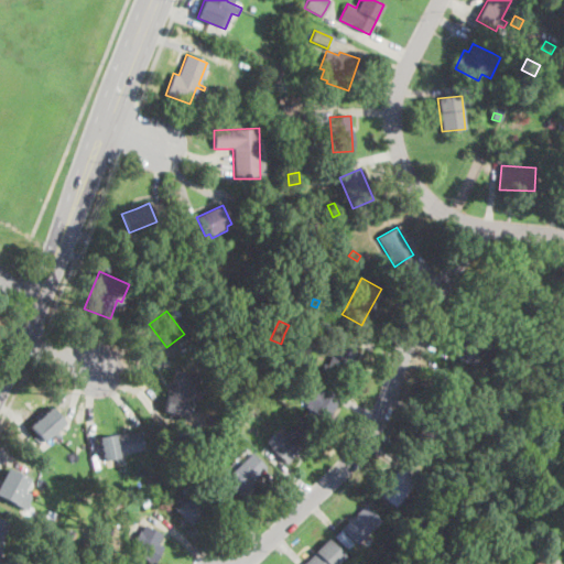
[(530,334),(524,345),(509,336),(516,325),(530,334)]
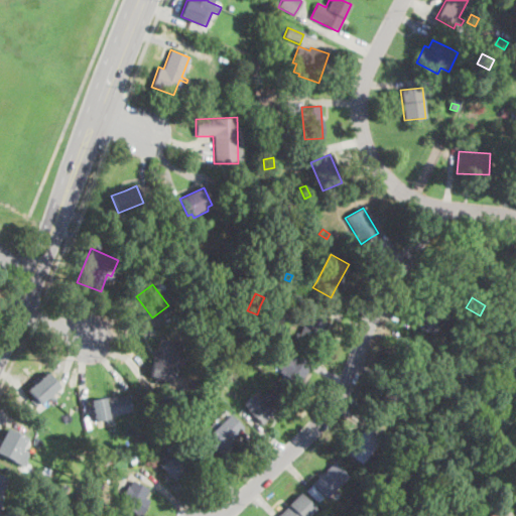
[(298,309),(307,313),(308,309),(328,316),(316,346),(294,338),(296,333),(298,334),(302,325),(293,321),(298,309)]
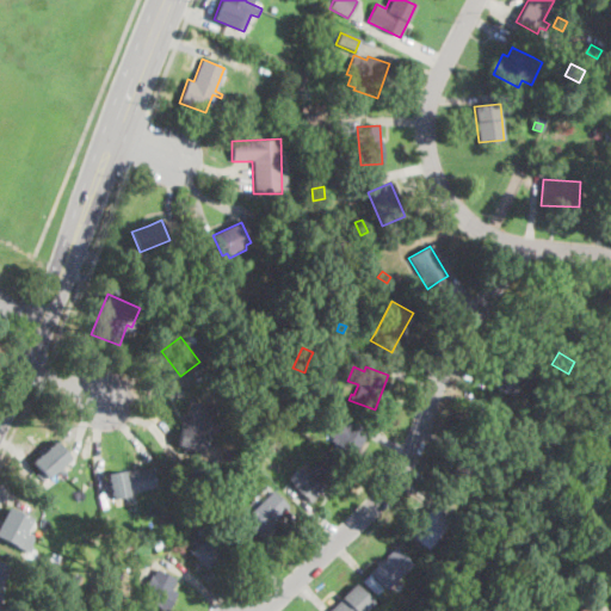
[(310,403),(308,412),(298,408),(301,400),(310,403)]
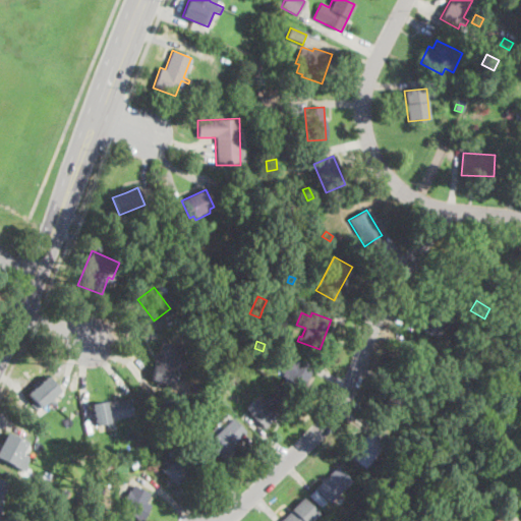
[(183,353),(182,361),(180,371),(174,370),(171,384),(151,380),(156,353),(158,354),(161,342),(185,346),(183,353)]
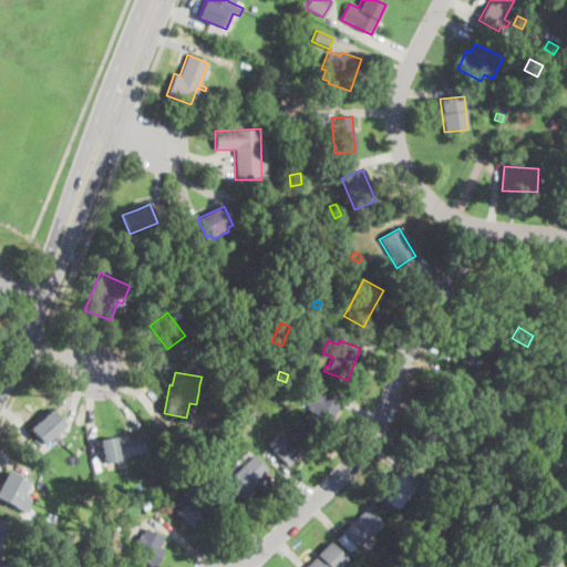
[(326,385),(344,399),(322,430),(316,425),(305,418),(309,410),(307,409),(308,405),(305,402),(312,391),(320,395),(326,385)]
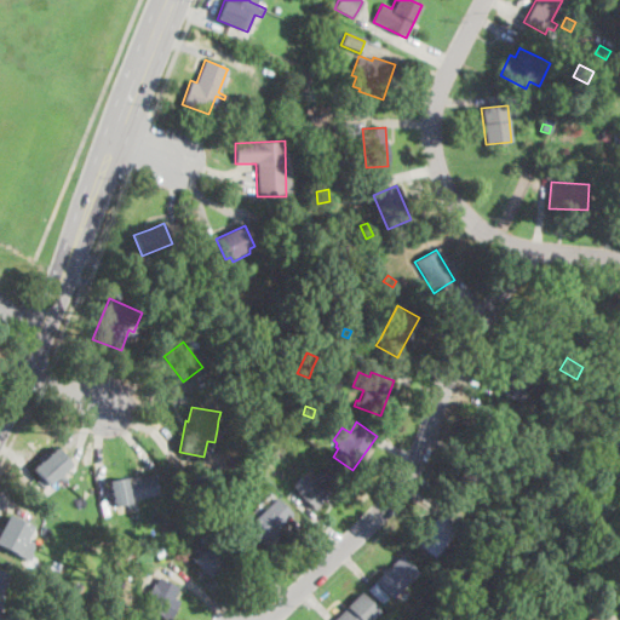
[(32,466),(46,483),(70,464),(55,446),(32,466)]
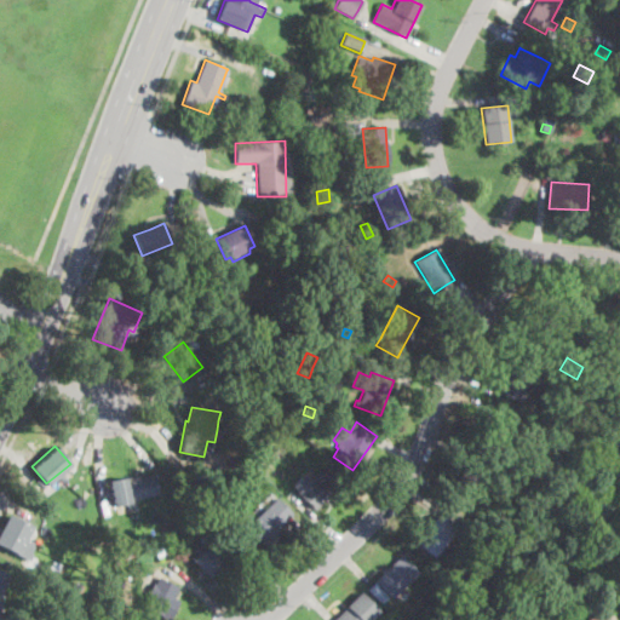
[(262,454),(253,461),(246,454),(254,446),(262,454)]
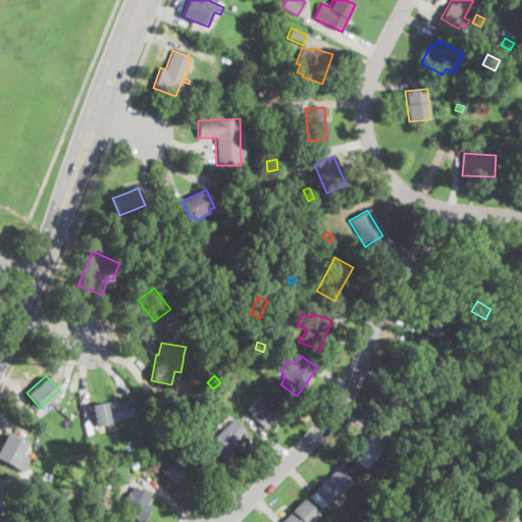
[(189,397),(180,404),(176,398),(184,392),(189,397)]
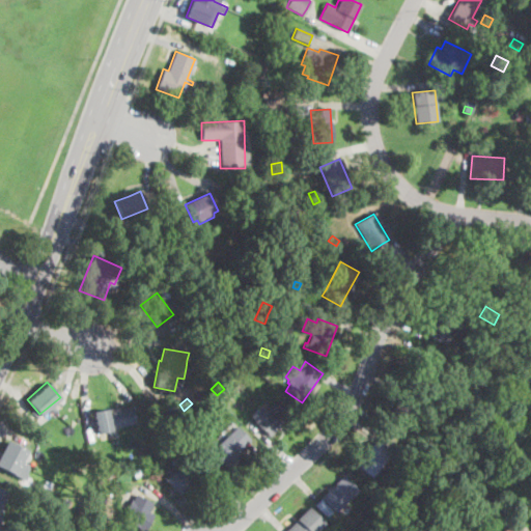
[(276,400),(291,415),(270,437),(254,423),(255,422),(250,417),(260,407),(266,412),(276,400)]
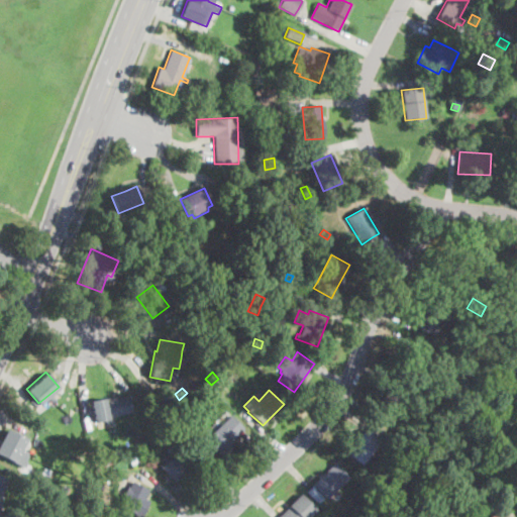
[(429,392),(426,399),(420,396),(423,390),(429,392)]
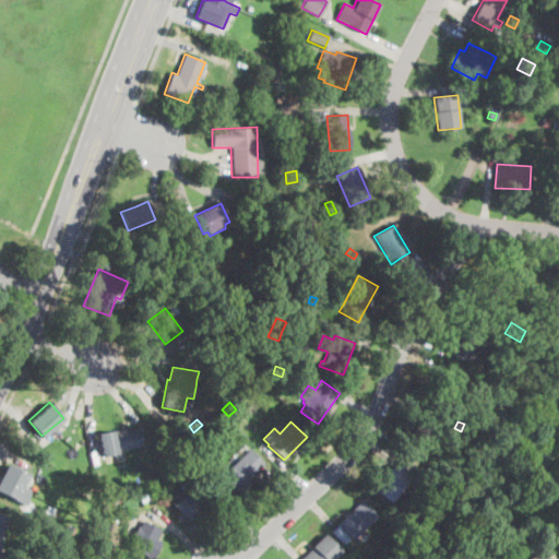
[(472,424),(467,436),(463,435),(467,423),(472,424)]
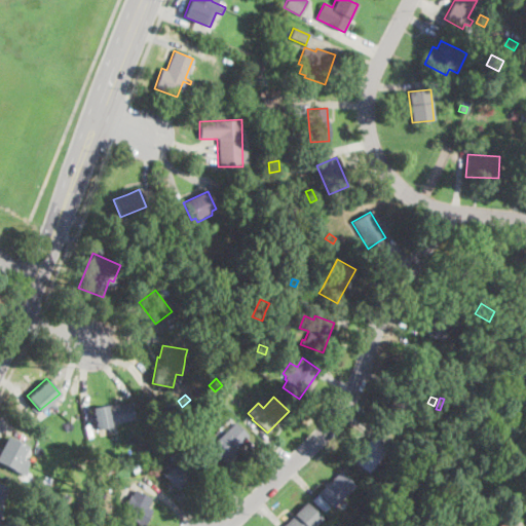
[(236,407),(231,409),(228,404),(232,401),(236,407)]
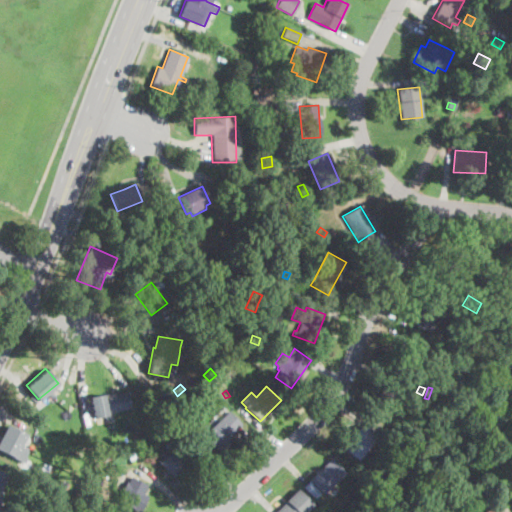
[(100,414),(96,414),(94,397),(128,391),(131,408),(100,414)]
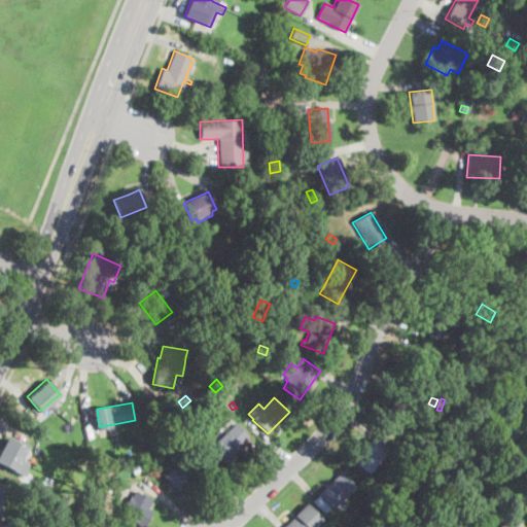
[(187,422),(181,427),(177,421),(183,416),(187,422)]
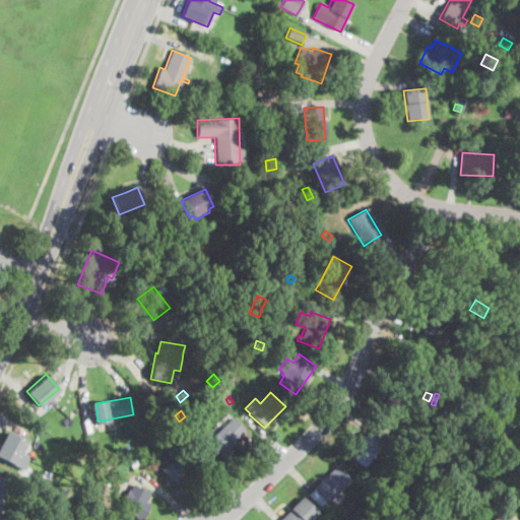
[(179,423),(175,426),(170,421),(174,417),(179,423)]
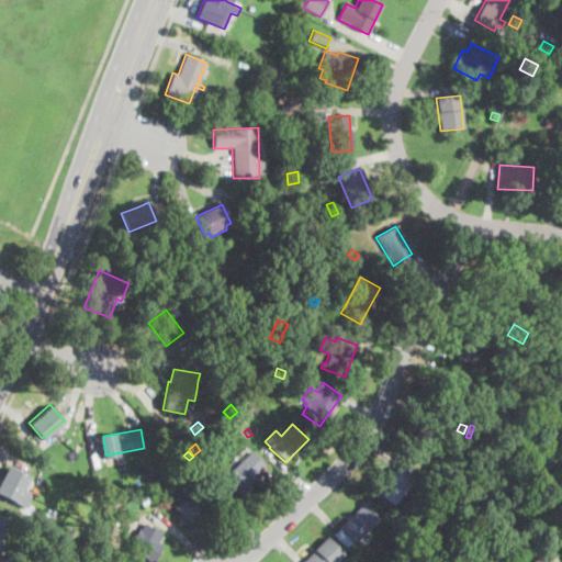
[(257,482),(242,496),(224,478),(251,451),(265,465),(253,478),(257,482)]
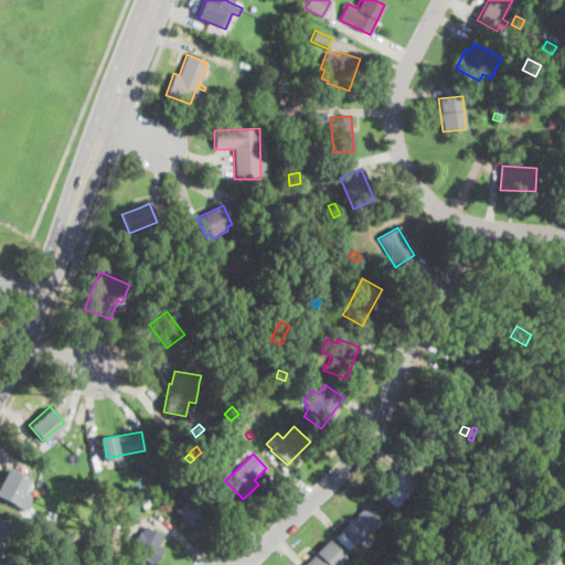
[(177,472),(171,477),(167,470),(172,466),(177,472)]
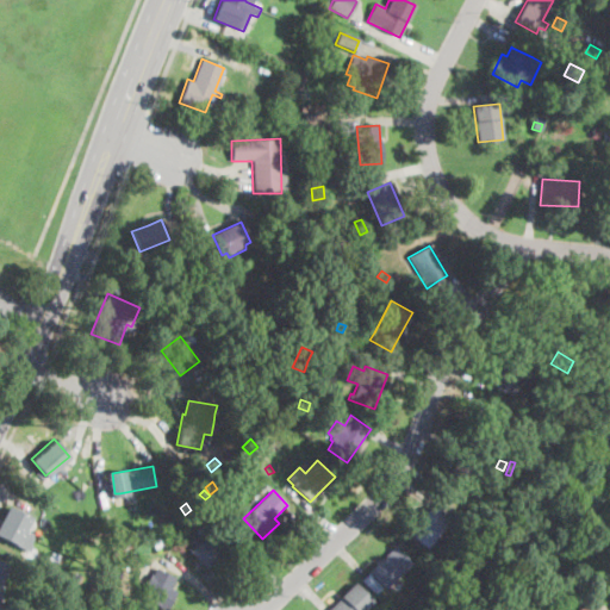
[(35,536),(27,551),(0,535),(0,523),(7,510),(8,506),(31,518),(24,530),(35,536)]
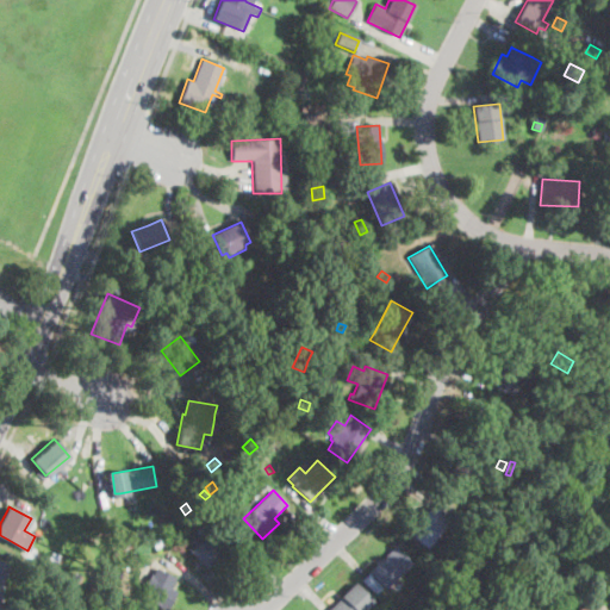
[(449,521),(425,549),(408,534),(431,506),(449,521)]
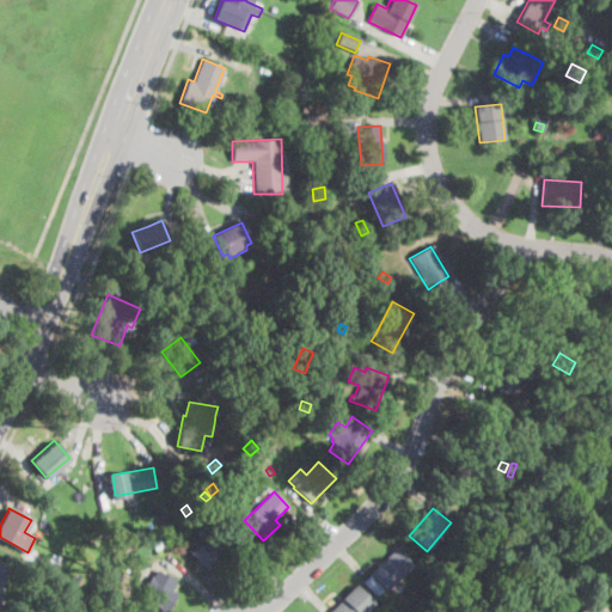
[(230,542),(233,544),(204,571),(194,561),(195,560),(189,552),(195,546),(191,543),(197,538),(201,542),(215,526),(230,542)]
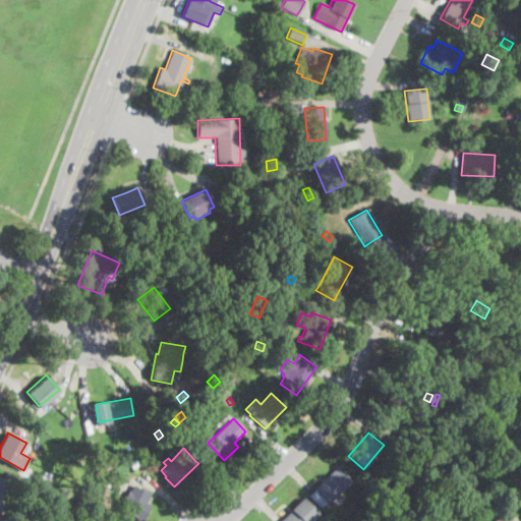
[(503,463),(497,467),(491,461),(498,457),(503,463)]
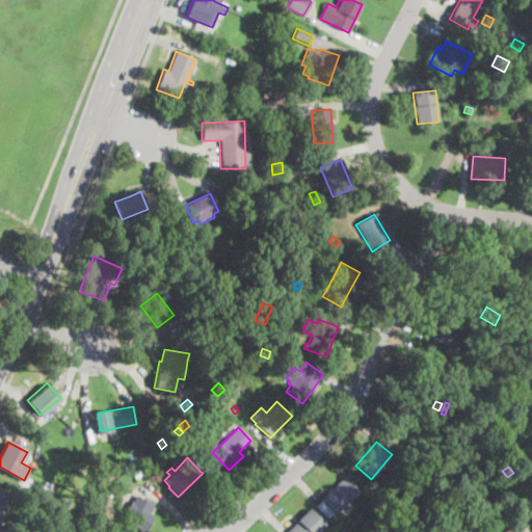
[(143,474),(135,477),(133,471),(140,468),(143,474)]
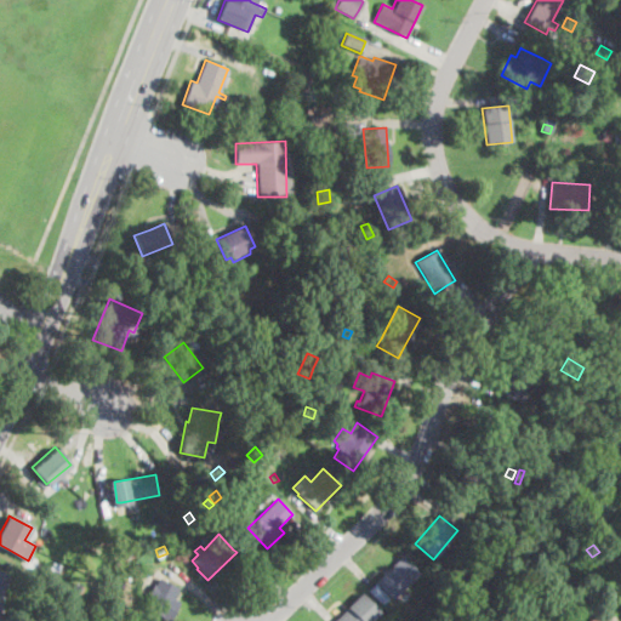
[(419,575),(391,599),(389,598),(381,605),(369,591),(376,584),(375,582),(403,558),(419,575)]
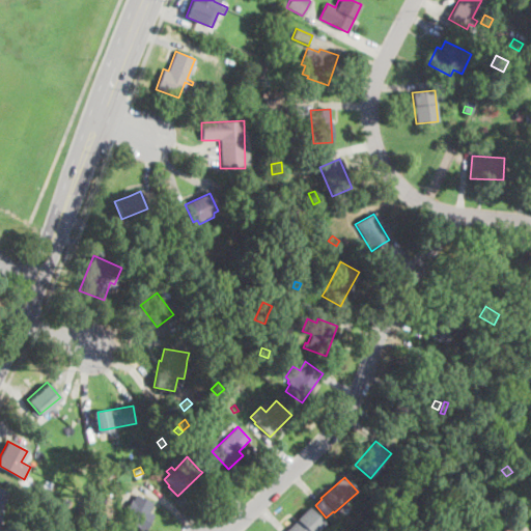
[(0,488),(9,495),(0,510),(0,488)]
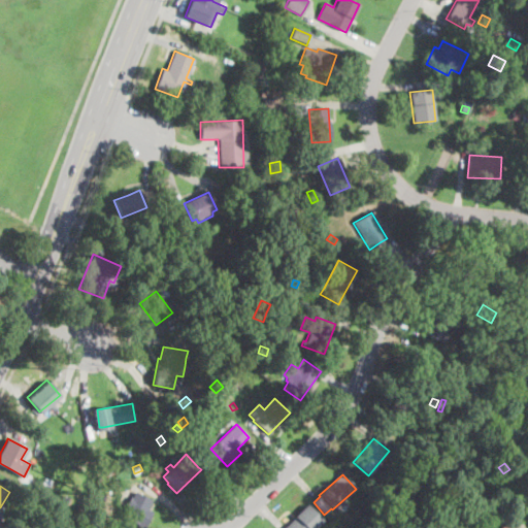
[(360,488),(362,490),(363,489),(367,493),(362,498),(357,494),(358,492),(357,491),(360,488)]
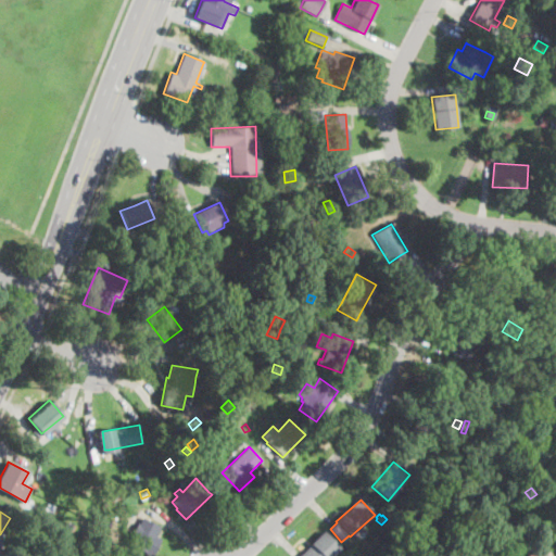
[(150,521),(160,527),(155,536),(161,540),(151,555),(149,555),(129,545),(135,534),(133,533),(138,522),(142,517),(150,521)]
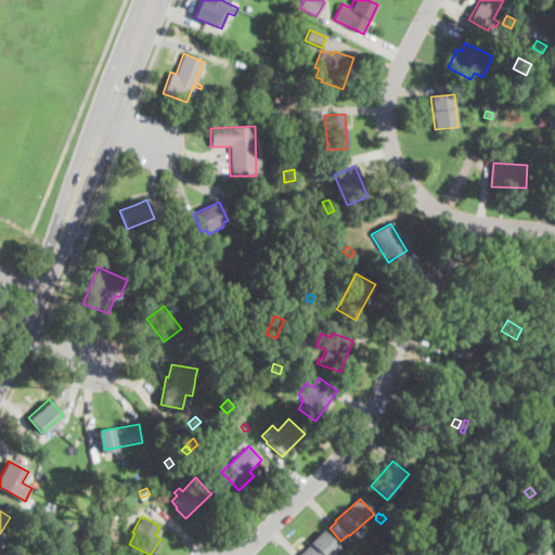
[(337,547),(330,554),(296,554),(321,530),(337,547)]
